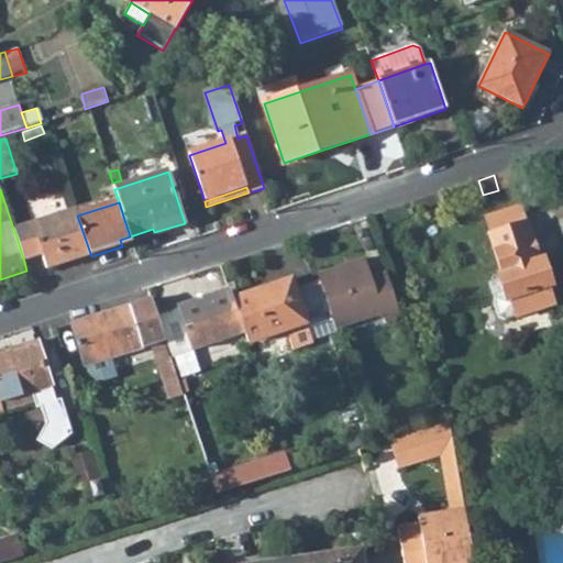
[(483,216),(489,234),(527,223),(521,203),(483,216)]
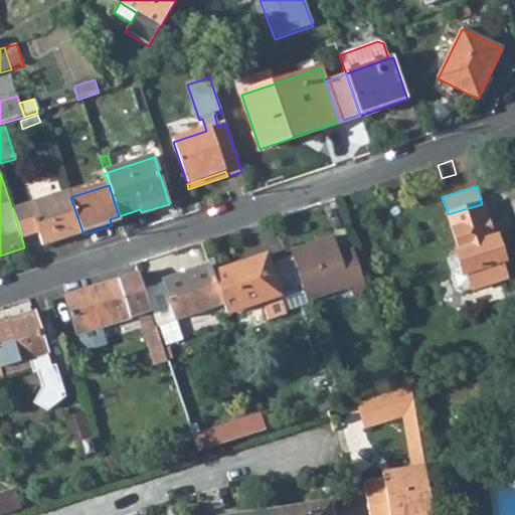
[(68,192),(13,210),(22,239),(39,234),(42,242),(57,237),(59,242),(83,234),(70,197),(68,192)]
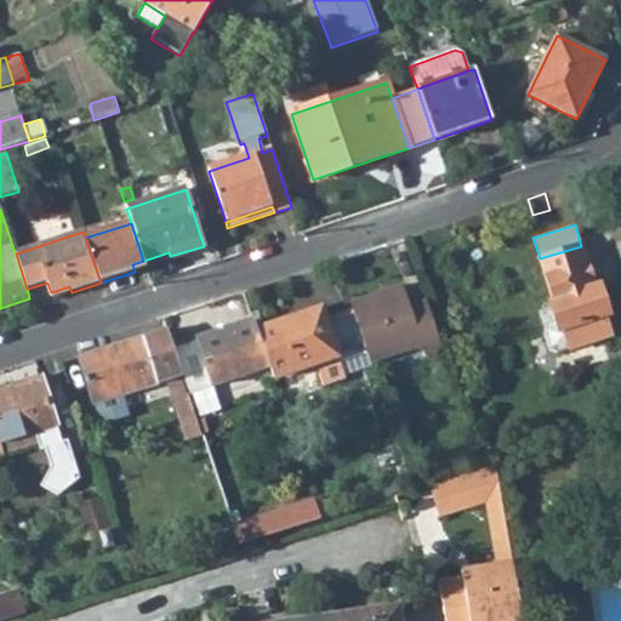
[(594,288),(581,246),(540,258),(552,301),(548,302),(550,308),(557,331),(562,330),(568,349),(609,336),(603,317),(608,315),(599,286),(594,288)]
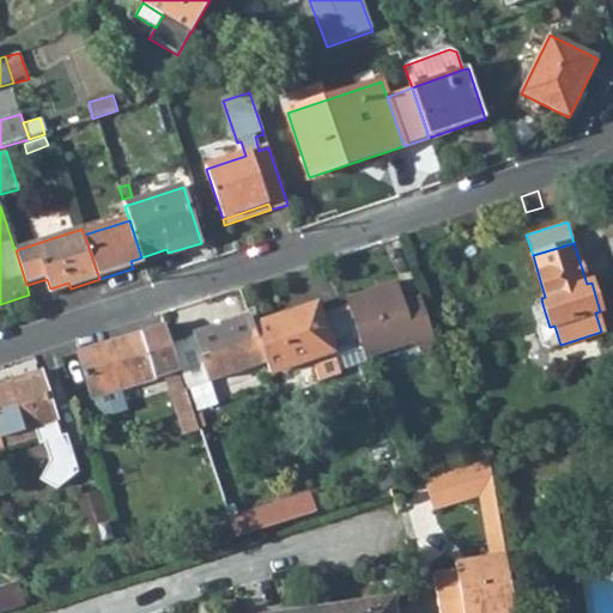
[(131,261),(133,268),(144,265),(141,258),(131,261)]
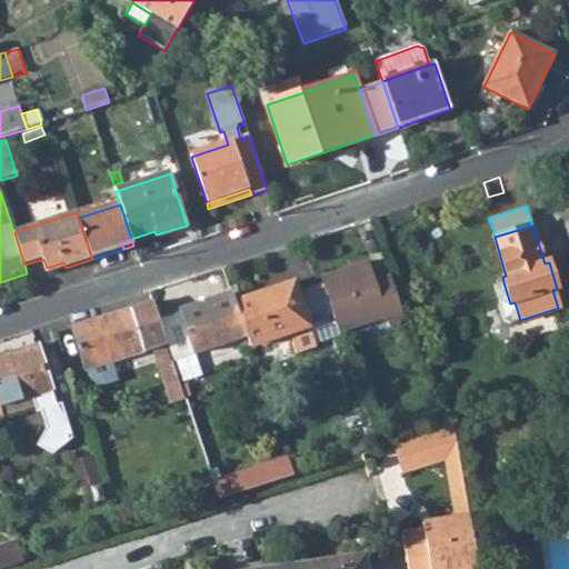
[(377,288),(373,280),(368,261),(320,277),(323,288),(339,332),(386,317),(389,327),(406,321),(392,282),(377,288)]
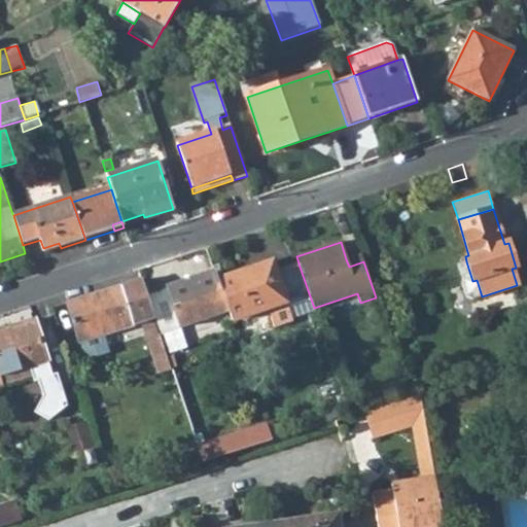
[(43,248),(44,253),(61,248),(59,243),(43,248)]
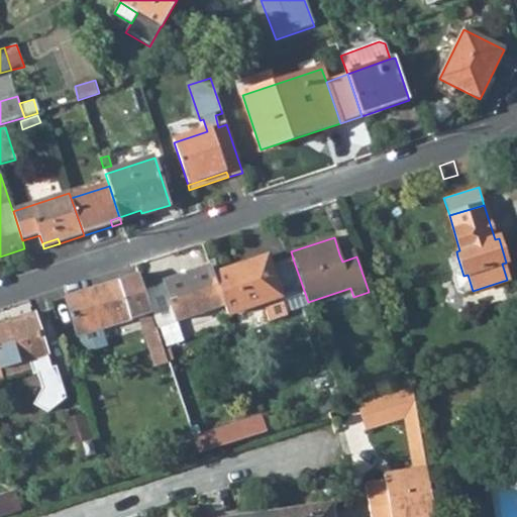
[(339,254),(342,262),(356,256),(354,249),(339,254)]
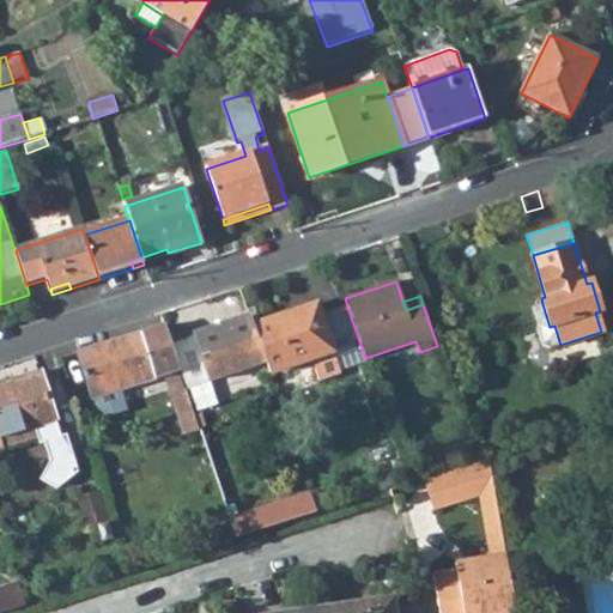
[(539,346),(544,350),(560,345),(554,326),(550,327),(542,304),(530,308),(536,325),(535,332),(539,346)]
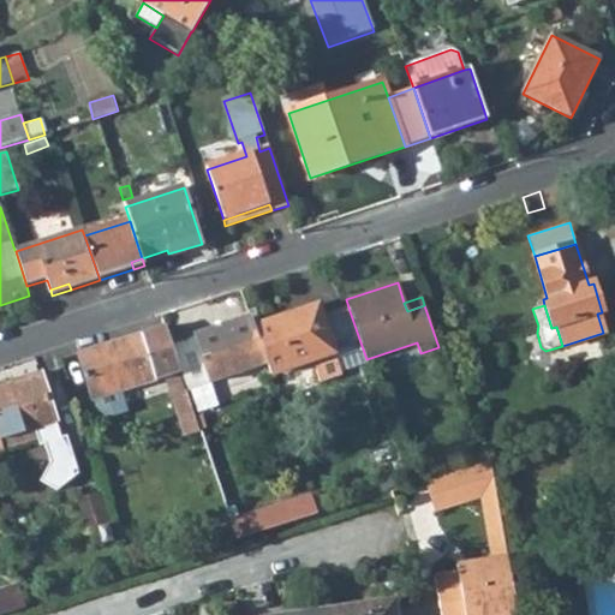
[(291,316),(293,322),(320,312),(317,308),(291,316)]
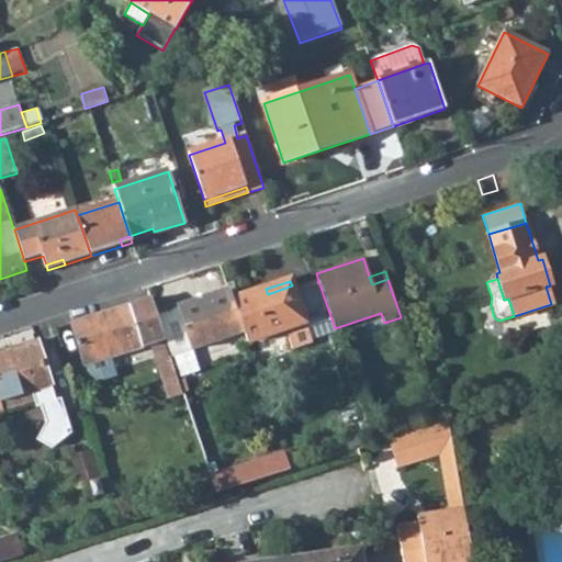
[(292,285),(268,294),(266,289),(232,300),(243,332),(246,341),(285,328),(293,349),(311,343),(311,339),(335,332),(335,328),(319,284),(294,292),(292,285)]
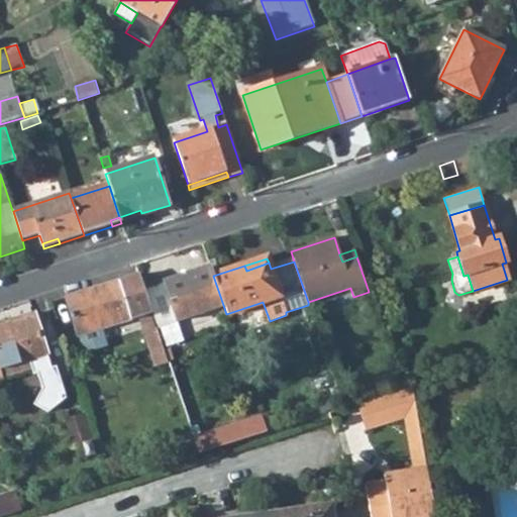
[(210,267),(143,289),(156,327),(223,305),(213,276),(210,267)]
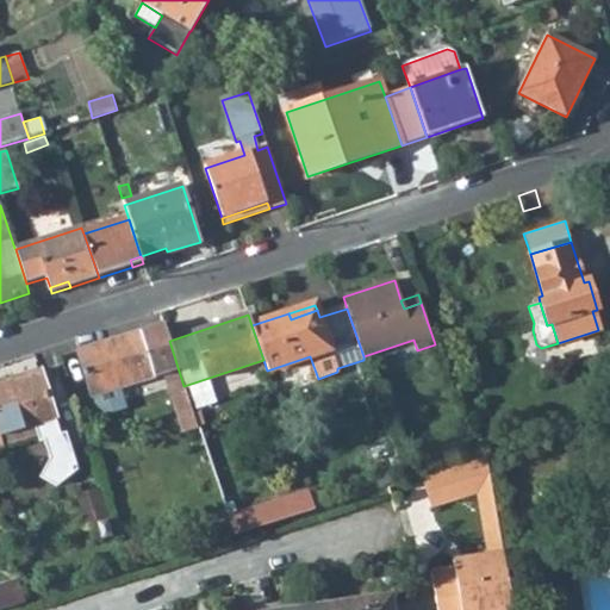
[(165,324),(76,353),(91,398),(94,408),(104,418),(128,410),(120,388),(165,373),(184,434),(198,429),(185,388),(184,386),(169,341),(165,324)]
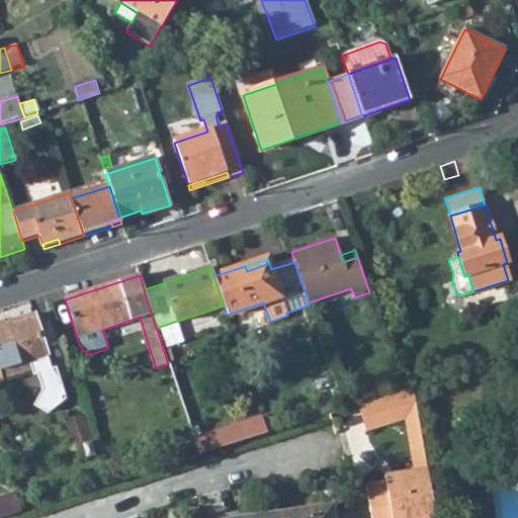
[(0,379),(3,379),(0,371),(29,362),(31,369),(33,375),(37,374),(42,390),(33,406),(49,413),(67,400),(57,368),(52,369),(34,316),(0,325),(0,379)]
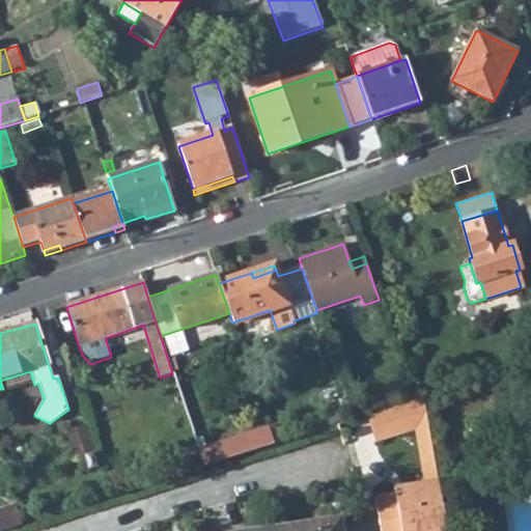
[(0,381),(3,389),(32,379),(30,371),(0,381)]
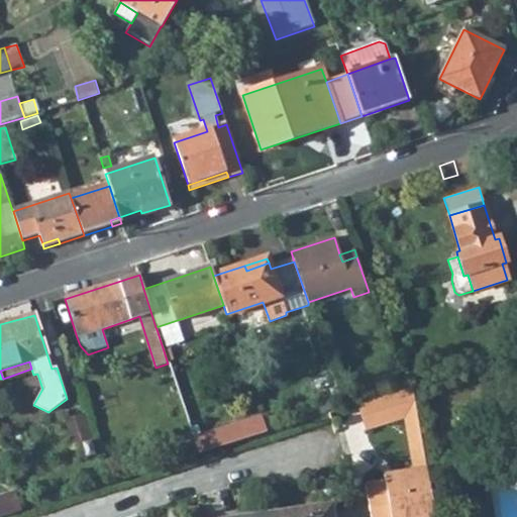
[(402,390),(357,403),(366,430),(403,418),(417,414),(412,387),(402,390)]
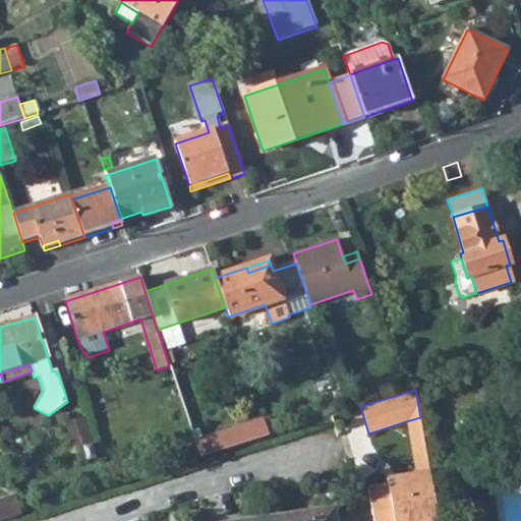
[(416,475),(429,473),(420,417),(406,421),(416,475)]
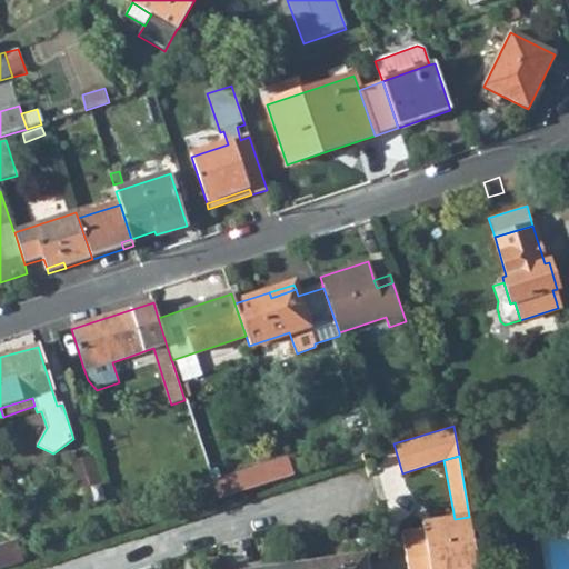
[(91,458),(72,463),(81,490),(99,485),(91,458)]
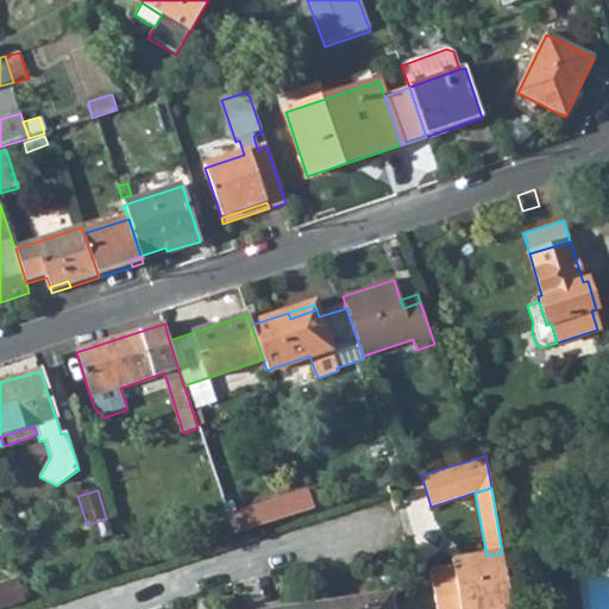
[(307,490),(228,516),(233,534),(314,509),(307,490)]
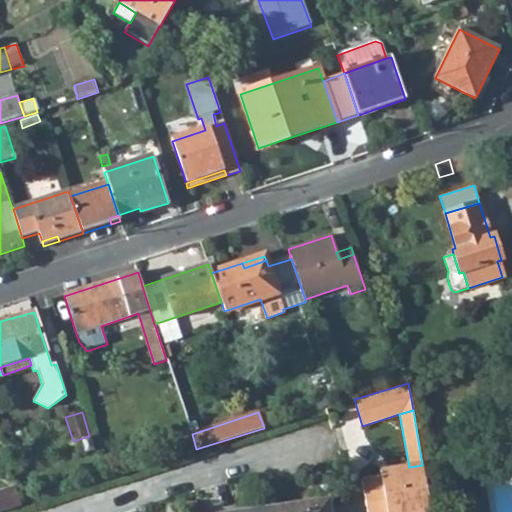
[(388,470),(389,475),(381,477),(362,480),(366,511),(427,511),(430,511),(422,465),(409,467),(388,470)]
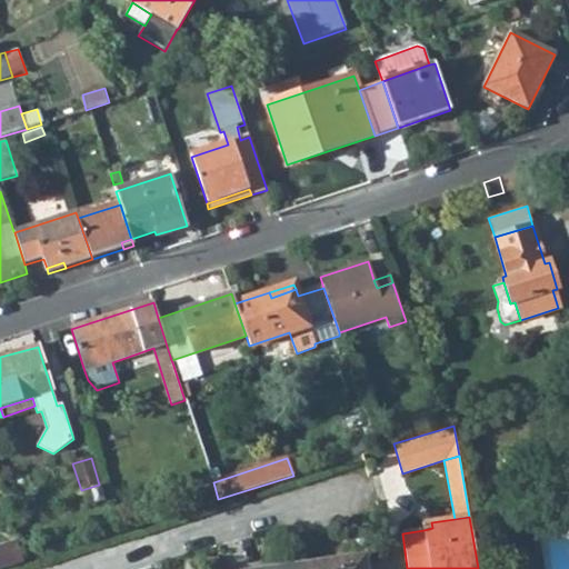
[(0,568),(23,562),(17,542),(0,548),(0,568)]
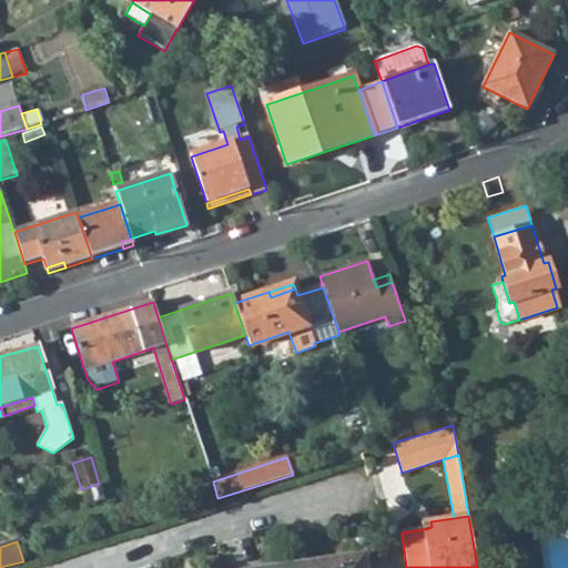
[(388,567),(387,560),(366,564),(365,555),(303,564),(303,567),(388,567)]
